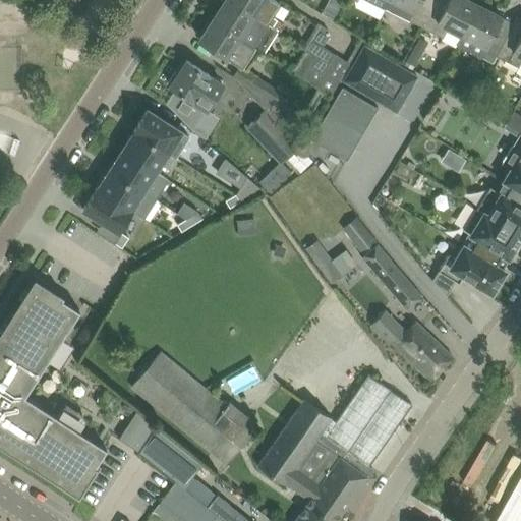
[(272,27),(230,0),(225,0),(214,18),(257,46),(265,51),(277,31),(272,26),(272,27)]
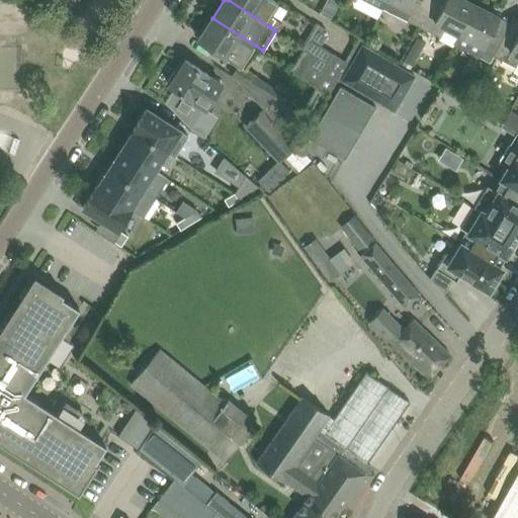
[(272,0),(229,0),(270,27),(270,26),(275,19),(269,16),(276,3),(272,0)]
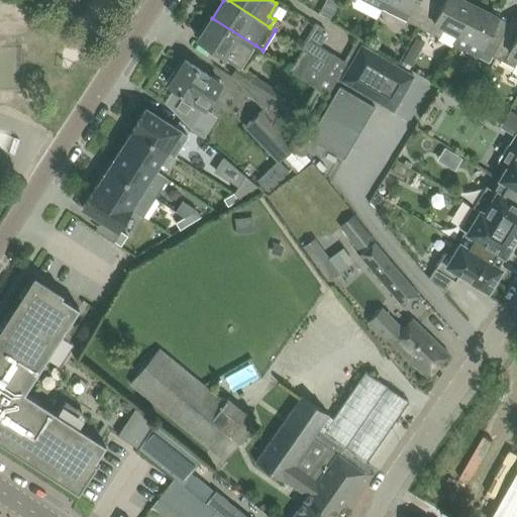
[(364,0),(381,8),(385,0),(364,0)]
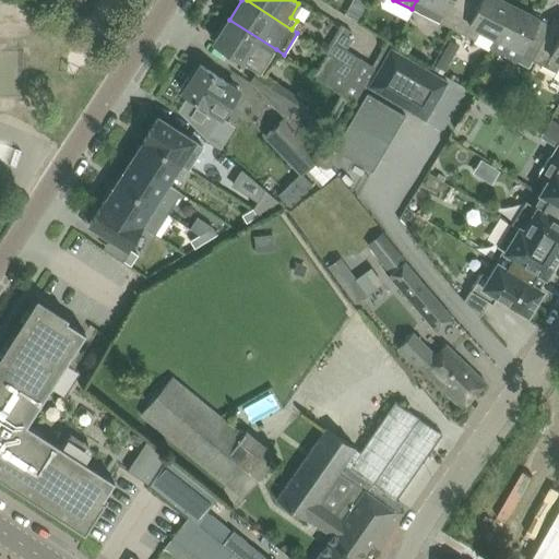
[(416,0),(412,9),(450,28),(464,2),(460,0),(416,0)]
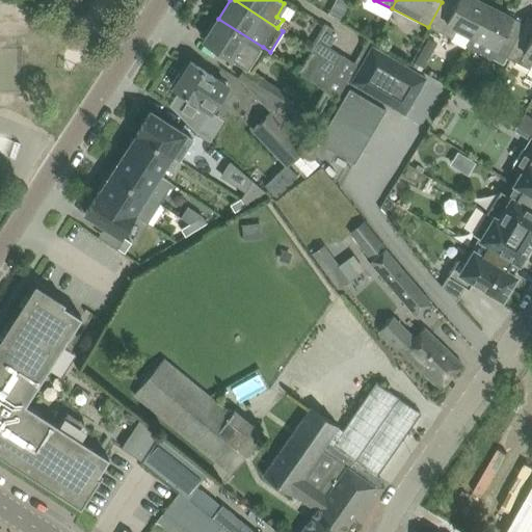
[(471,36),(486,5),(477,0),(457,0),(453,7),(442,2),(428,27),(451,38),(456,29),(471,36)]
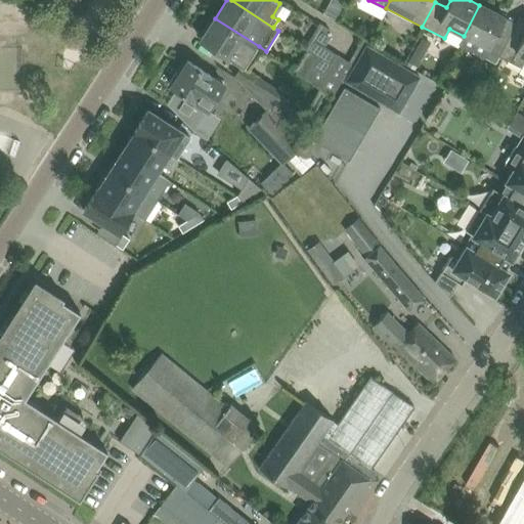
[(332,1),(324,13),(335,18),(342,6),(332,1)]
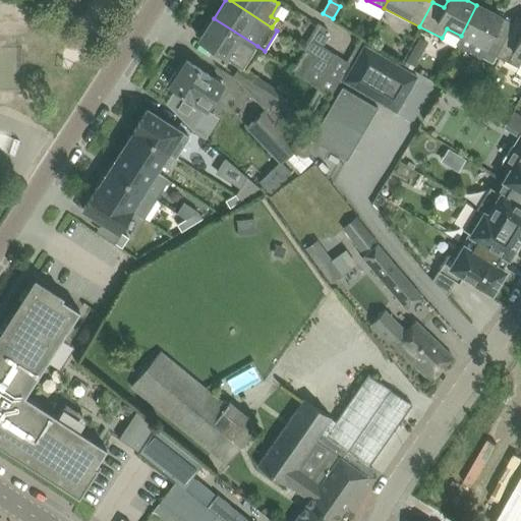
[(497,56),(506,39),(494,33),(502,17),(476,5),(461,36),(456,45),(493,63),(497,56)]
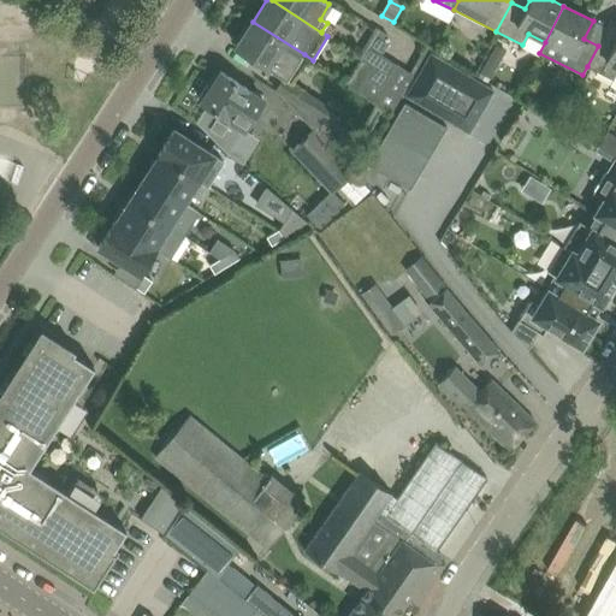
[(267,66),(288,80),(304,54),(253,22),(237,47),(267,66)]
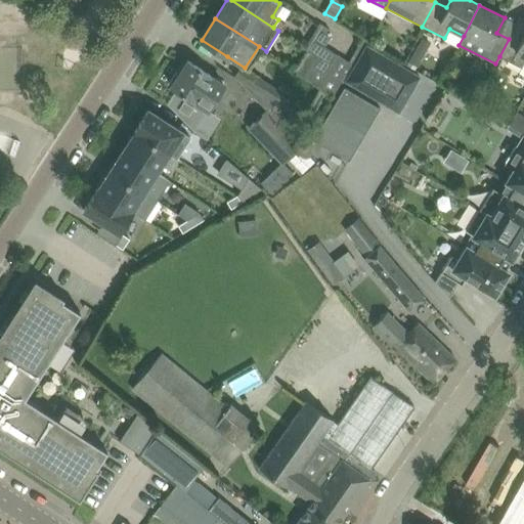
[(319,23),(303,47),(307,49),(319,57),(313,68),(324,74),(338,54),(324,45),(331,34),(331,31),(319,23)]
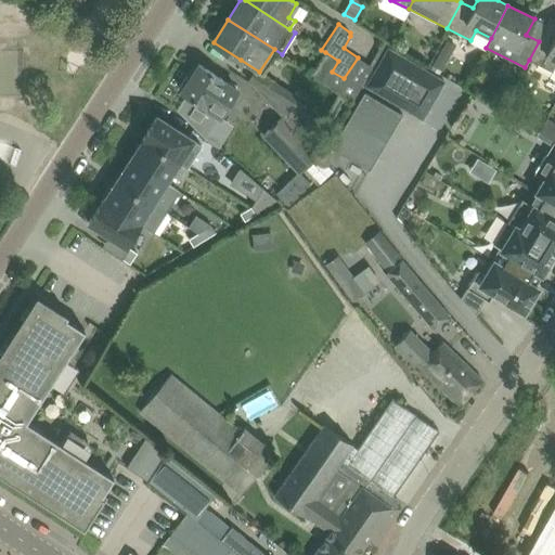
[(554,37),(554,39),(542,33),(539,41),(529,60),(552,72),(550,76),(554,79),(554,37)]
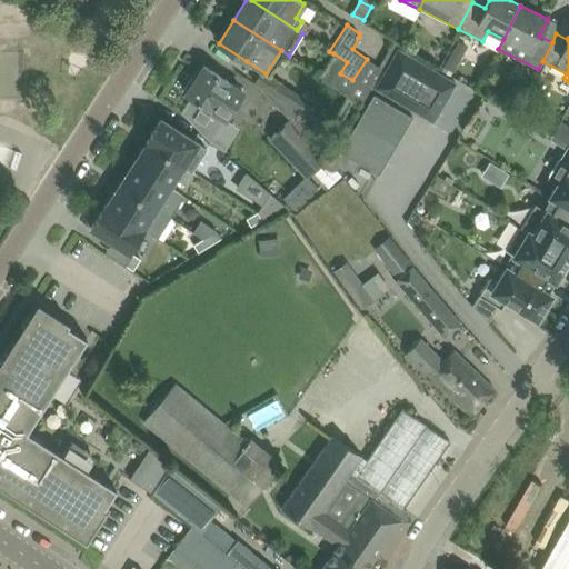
[(399,49),(377,88),(435,121),(457,83),(399,49)]
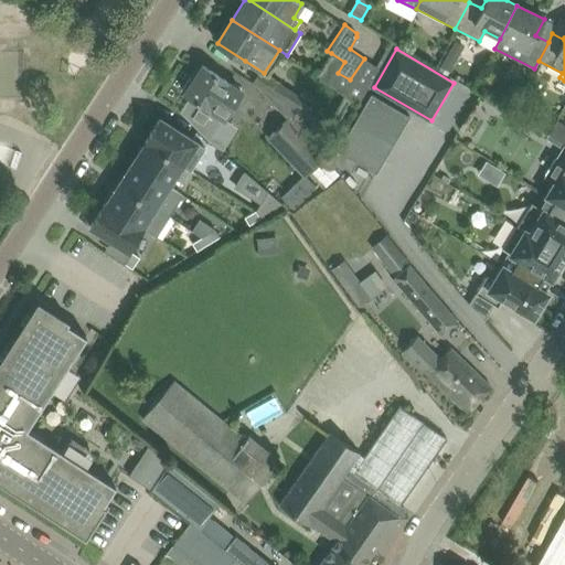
[(381,70),(380,68),(375,65),(364,59),(350,80),(338,73),(344,62),(331,53),(323,64),(317,75),(347,94),(360,102),(360,100),(381,70)]
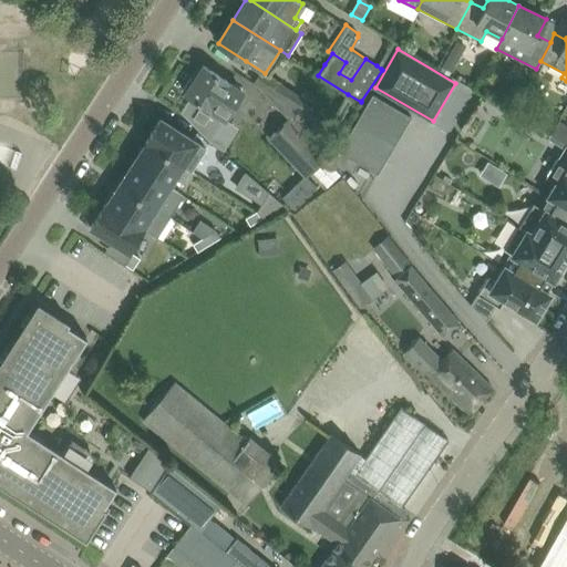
[(208,138),(209,136),(210,137),(223,117),(225,119),(241,91),(227,82),(228,82),(202,66),(194,80),(191,79),(183,90),(186,92),(185,94),(191,99),(181,113),(210,142),(208,138)]
